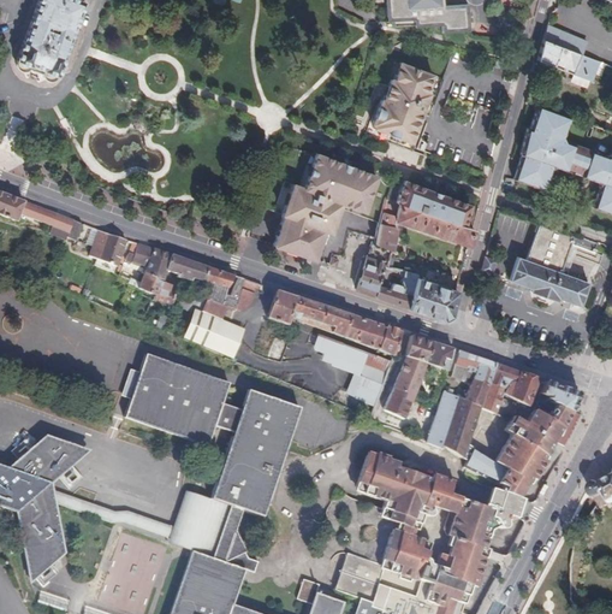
[(31,68),(33,65),(42,70),(43,74),(47,76),(51,78),(54,77),(58,72),(59,74),(87,0),(37,0),(17,58),(19,59),(18,62),(19,65),(23,68),(27,69),(31,68)]
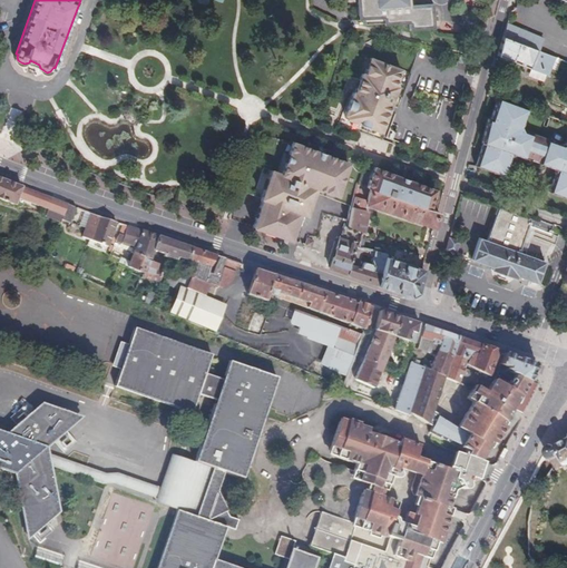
[(411,8),(410,0),(358,0),(360,21),(384,20),(384,28),(410,26),(411,31),(437,30),(436,6),(411,8)]
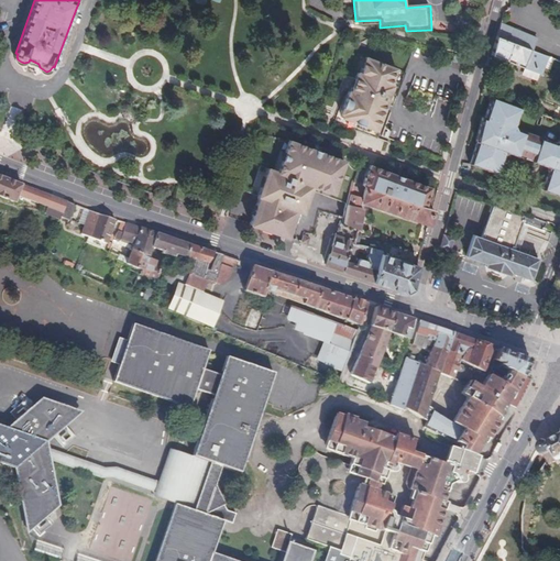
[(498,35),(533,51),(538,39),(502,23),(498,35)]
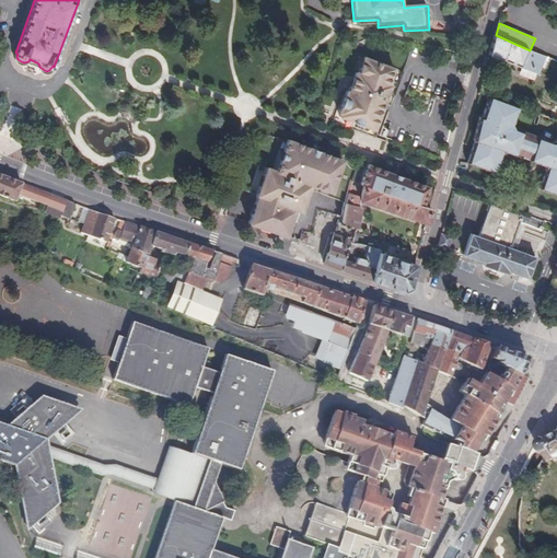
[(538,73),(545,57),(530,50),(496,35),(491,53),(538,73)]
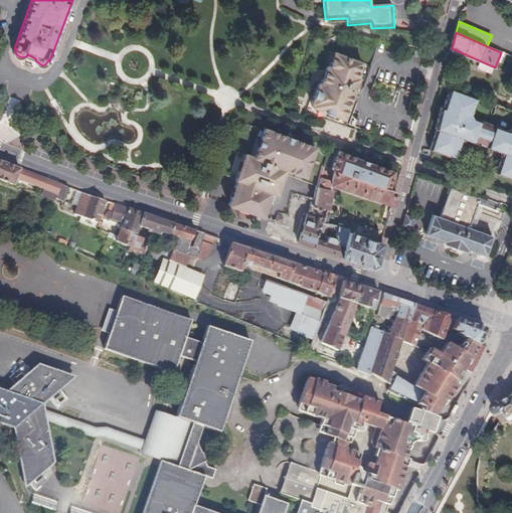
[(333,114),(345,118),(361,74),(358,73),(363,58),(335,48),(329,63),(327,62),(325,67),(326,67),(322,77),(320,76),(316,86),(317,86),(311,102),(313,103),(311,105),(333,113),(333,114)]
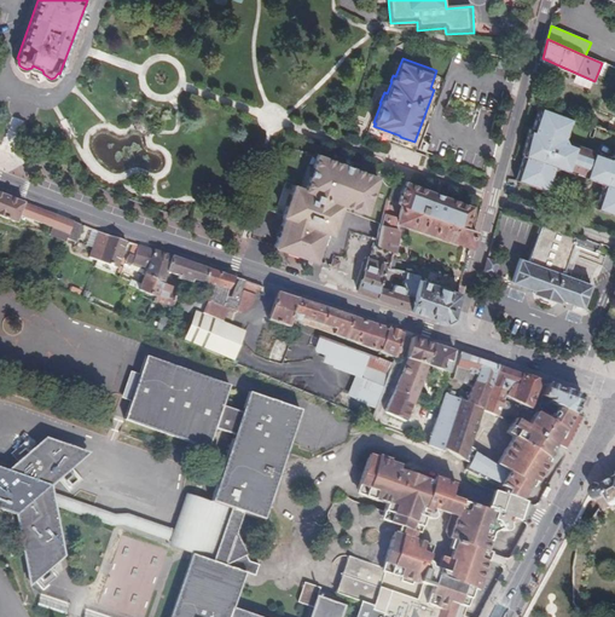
[(614,155),(610,156),(593,149),(593,151),(576,145),(578,142),(568,139),(567,134),(569,127),(567,126),(572,115),(543,104),(534,127),(532,127),(523,153),(524,153),(521,163),(552,174),(555,169),(557,167),(561,167),(564,169),(567,176),(593,185),(595,180),(601,180),(604,188),(602,191),(614,196),(614,155)]
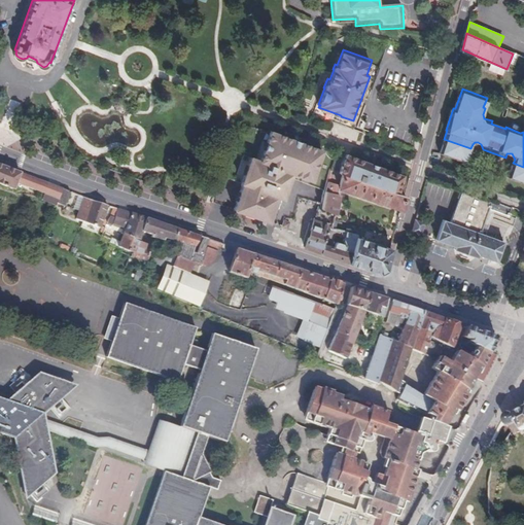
[(509,92),(504,103),(513,106),(517,95),(509,92)]
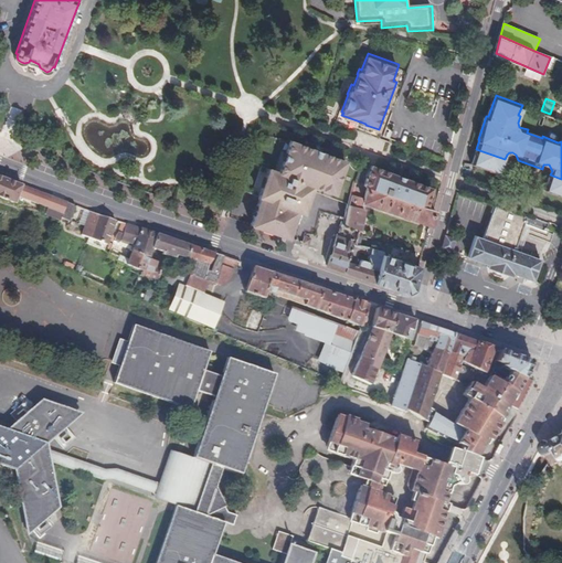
[(298,210),(304,211),(308,212),(316,189),(350,202),(357,179),(341,173),(347,157),(289,137),(278,168),(268,163),(268,166),(242,156),(235,184),(258,193),(257,194),(260,195),(250,223),(288,236),(298,210)]
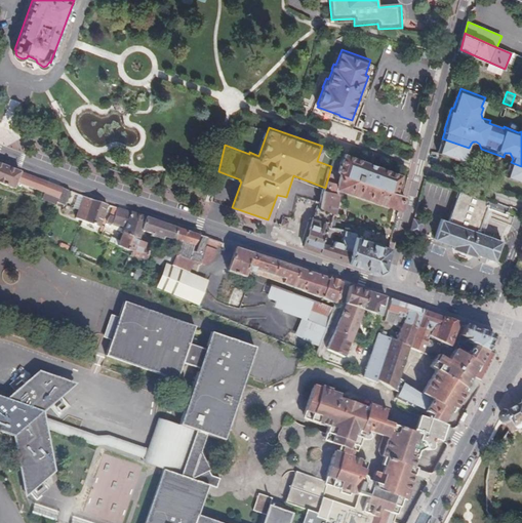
[(469,148),(442,138),(438,150),(465,160),(469,148)]
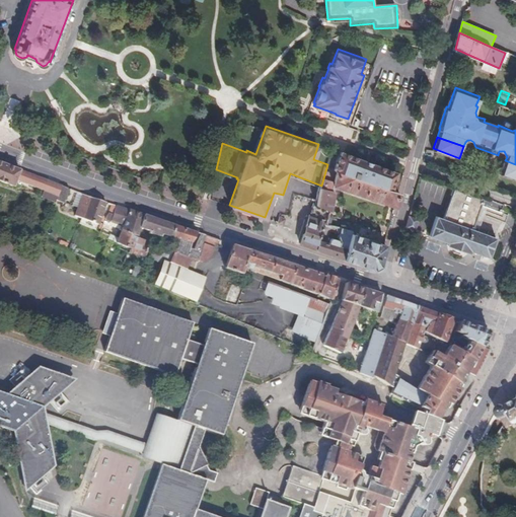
[(341,148),(335,167),(391,188),(397,169),(341,148)]
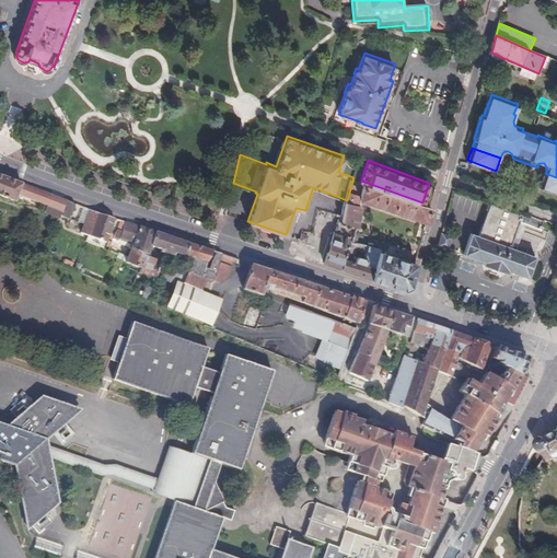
[(0,193),(14,199),(18,193),(48,205),(45,211),(60,217),(62,214),(68,199),(0,172),(0,193)]
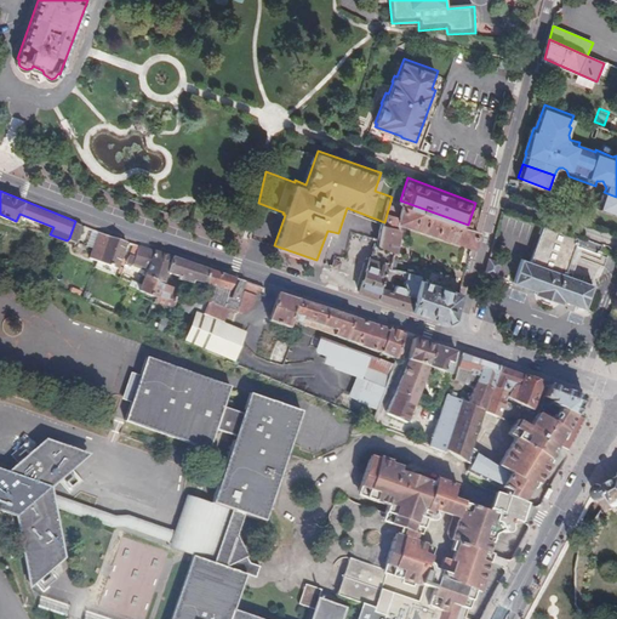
[(616,197),(604,192),(599,208),(616,214),(616,197)]
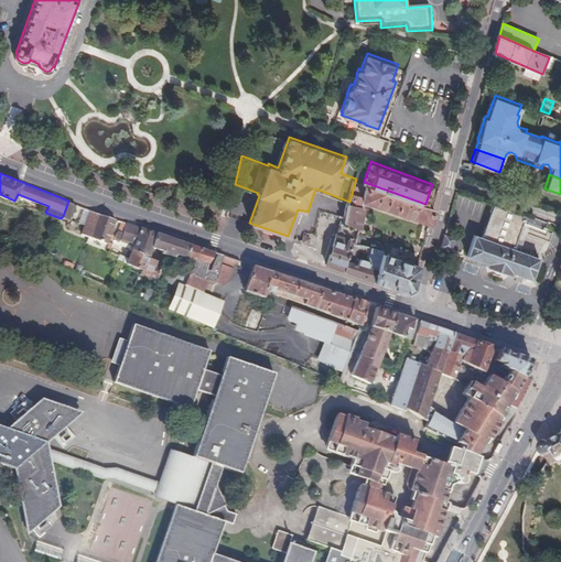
[(365,200),(431,223),(435,207),(356,179),(349,202),(345,215),(343,223),(358,228),(359,225),(365,205),(364,204),(365,200)]
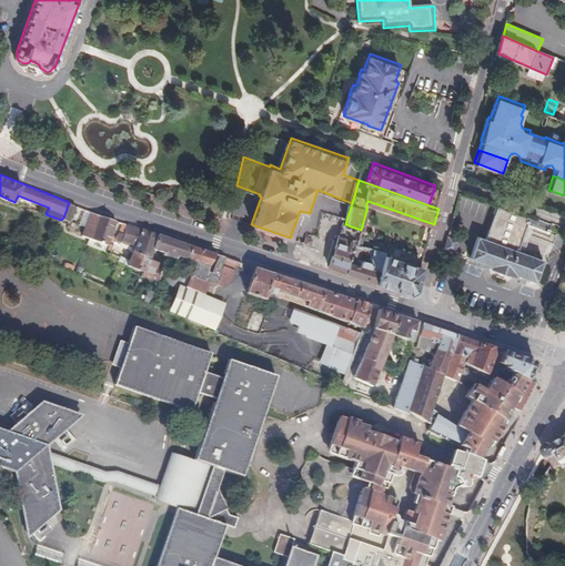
[(77,205),(69,202),(63,218),(71,220),(77,205)]
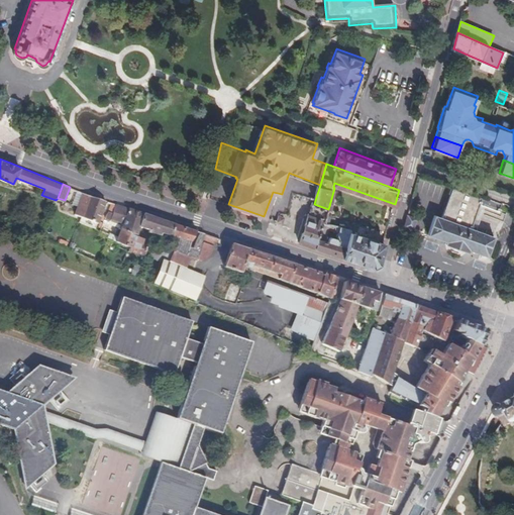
[(469,247),(485,253),(492,234),(474,227),(475,223),(470,221),(478,202),(483,203),(497,208),(499,200),(453,184),(441,215),(435,212),(427,232),(446,239),(445,242),(456,246),(467,250),(469,247)]
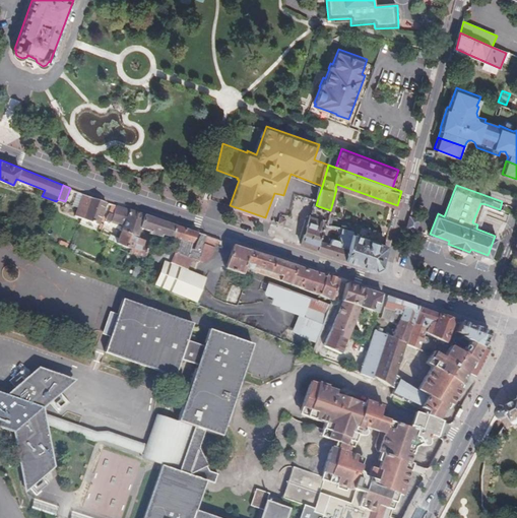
[(85,193),(78,191),(74,204),(80,206),(85,193)]
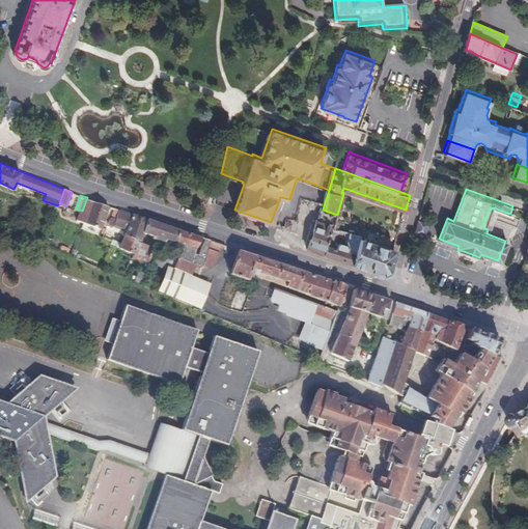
[(110,205),(87,197),(80,220),(84,221),(82,228),(96,234),(100,226),(102,227),(110,205)]
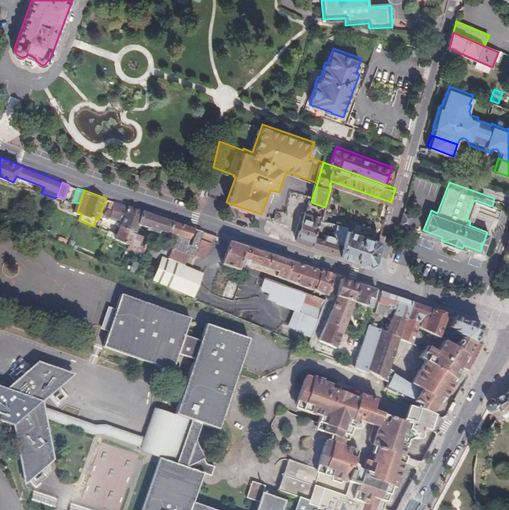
[(110,199),(106,209),(111,210),(115,201),(110,199)]
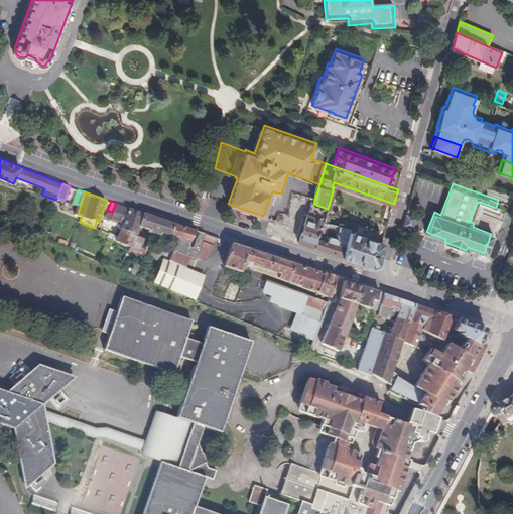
[(469,221),(474,223),(482,203),(477,202),(469,221)]
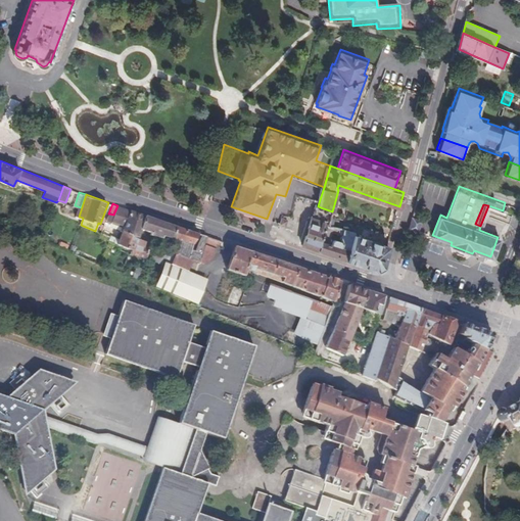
[(108,214),(105,224),(123,230),(131,209),(117,205),(113,215),(108,214)]
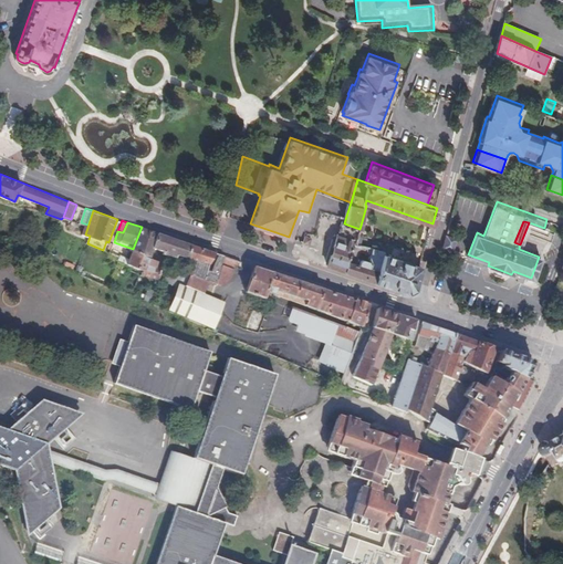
[(355,242),(357,236),(360,229),(344,223),(343,223),(329,265),(346,271),(355,242)]
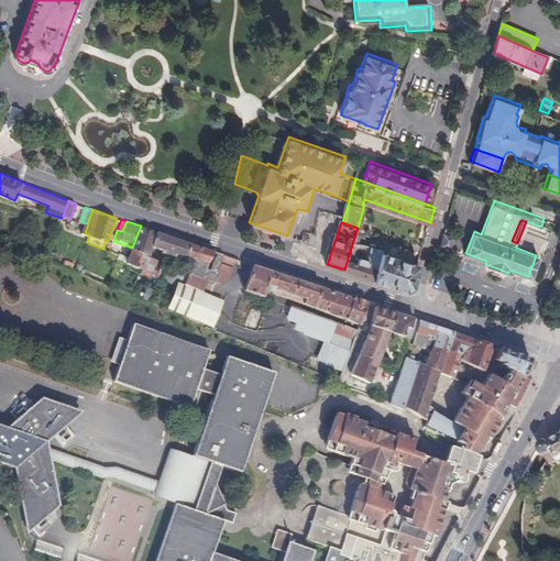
[(141,226),(132,248),(147,254),(152,242),(155,231),(141,226)]
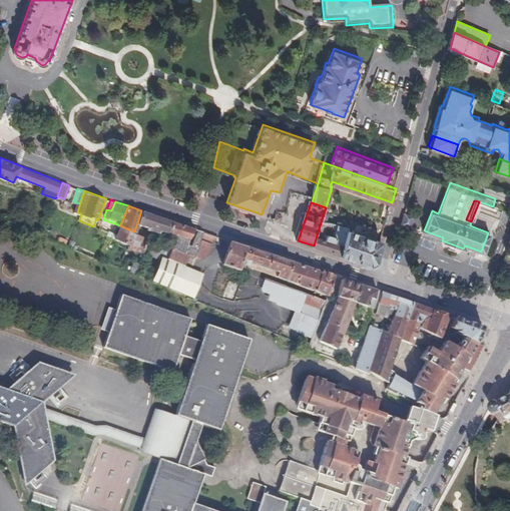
[(172,220),(141,210),(138,220),(147,223),(146,226),(158,230),(159,227),(169,230),(172,220)]
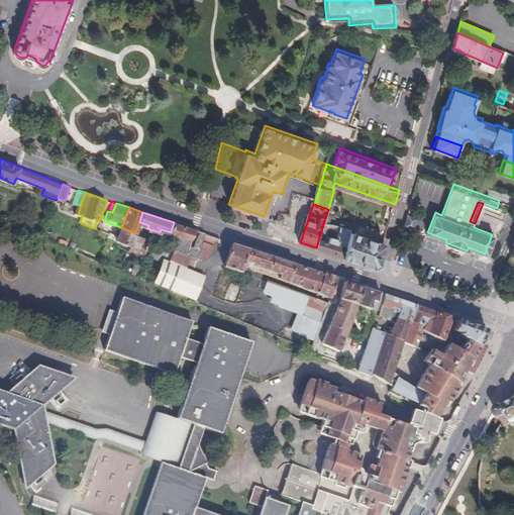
[(417,217),(408,214),(405,225),(412,227),(417,217)]
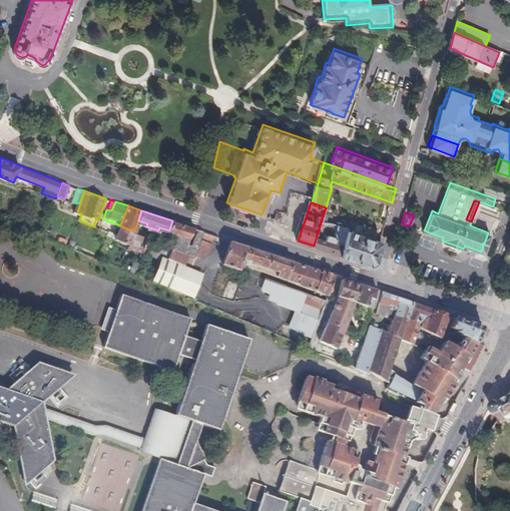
[(350,227),(322,219),(314,245),(340,254),(347,230),(348,230),(350,227)]
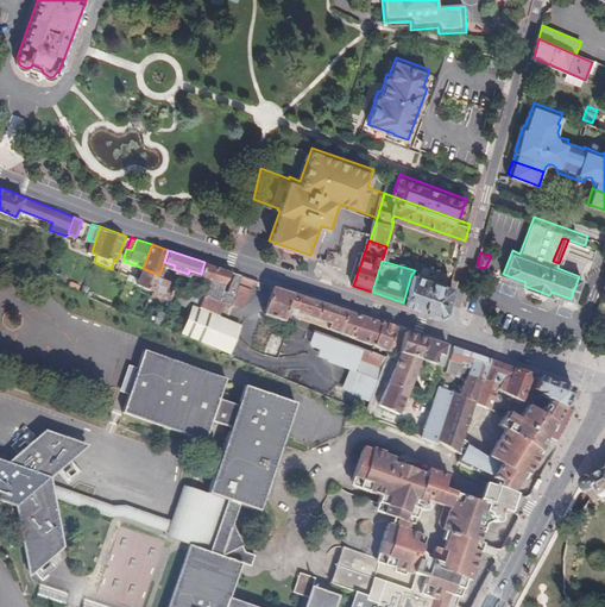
[(229,270),(205,262),(201,274),(224,282),(229,270)]
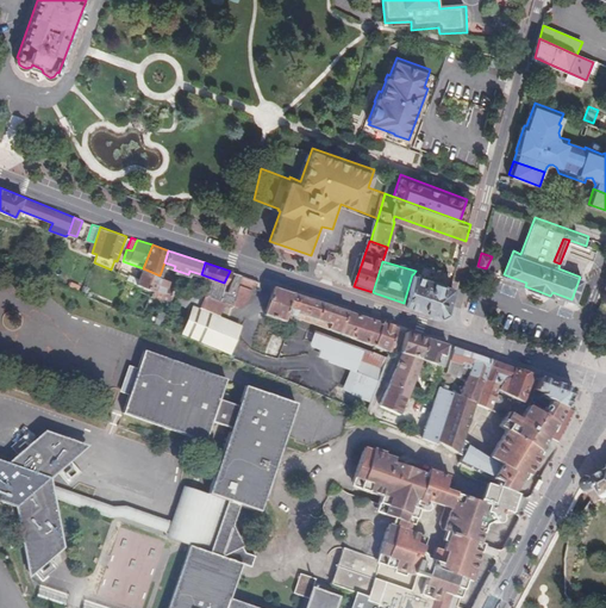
[(160,275),(143,268),(137,283),(152,290),(157,279),(160,275)]
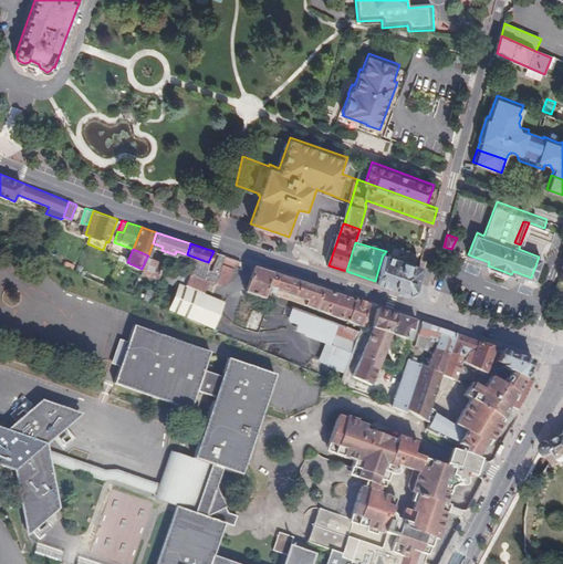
[(183,268),(181,270),(188,273),(214,282),(222,254),(218,252),(211,269),(191,261),(188,270),(183,268)]
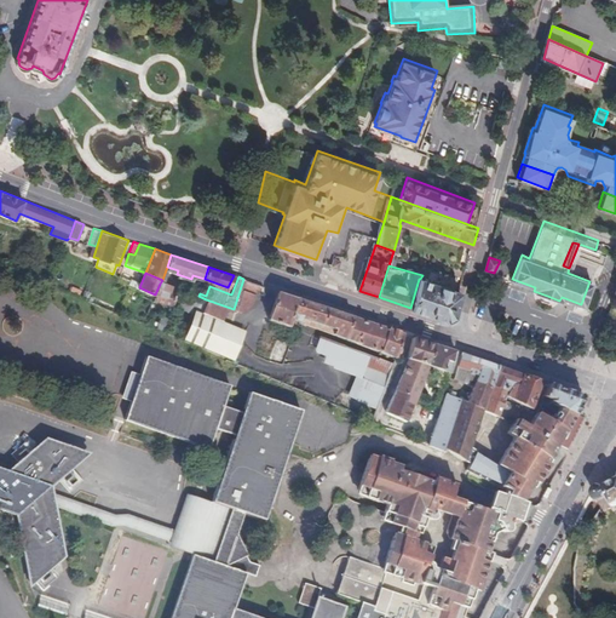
[(243,279),(234,309),(239,310),(247,305),(254,281),(243,279)]
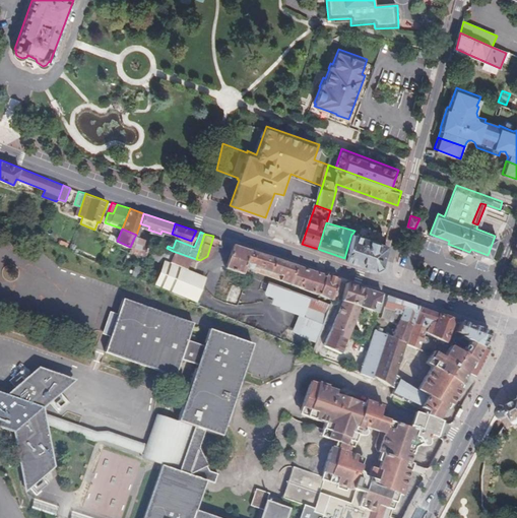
[(381,266),(387,244),(352,234),(351,234),(344,258),(344,259),(374,269),(381,266)]
